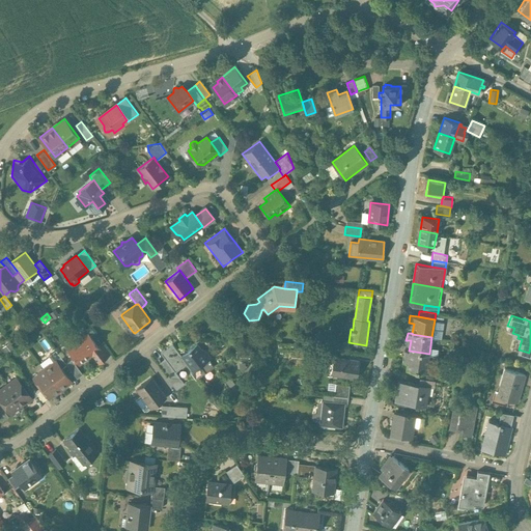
[(88,334),(68,348),(79,362),(92,352),(99,347),(98,346),(88,334)]
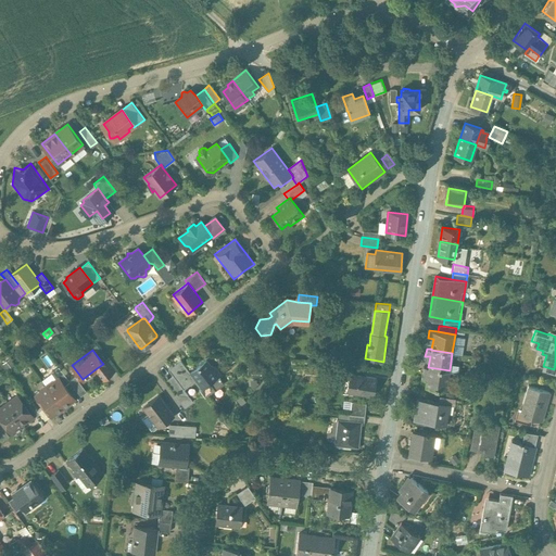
[(10,359),(4,364),(4,365),(8,369),(10,369),(14,366),(10,359)]
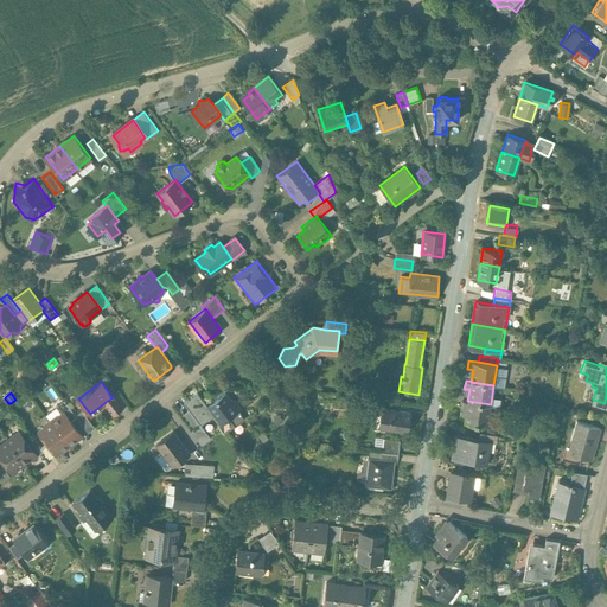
[(208,407),(197,393),(184,402),(189,409),(200,425),(213,415),(208,407)]
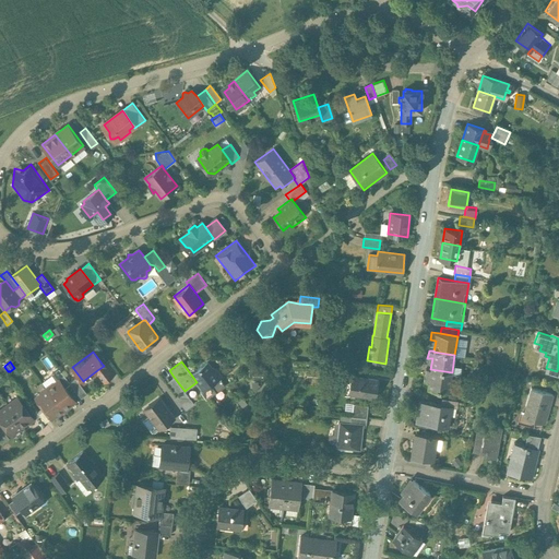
[(207,361),(191,375),(197,382),(203,390),(211,384),(216,392),(225,385),(207,361)]
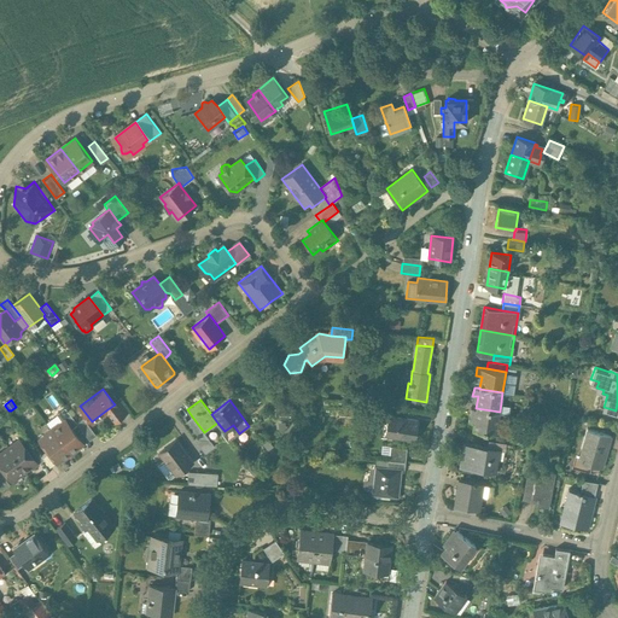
[(127,412),(118,401),(114,403),(115,404),(108,409),(116,420),(127,412)]
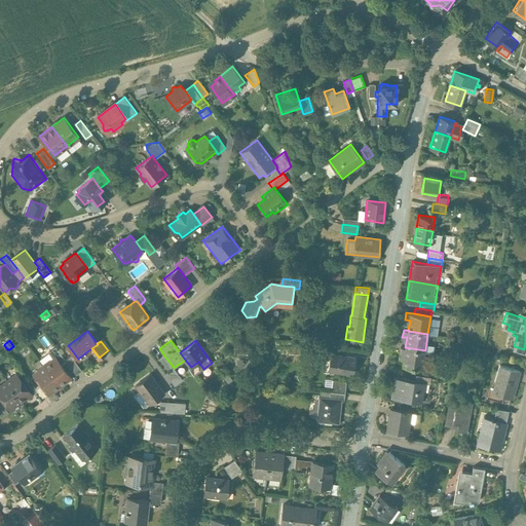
[(55,346),(48,352),(53,360),(55,358),(61,365),(66,361),(55,346)]
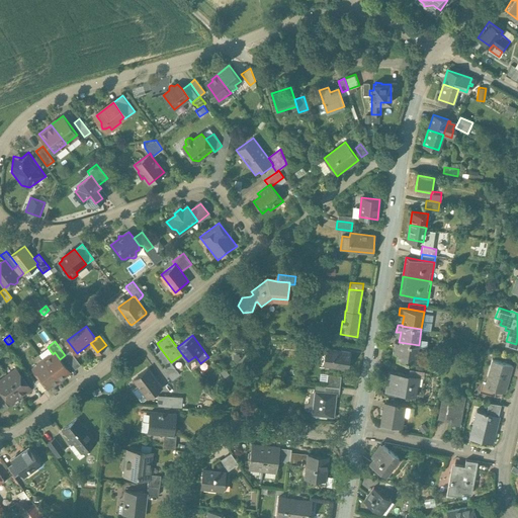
[(419,345),(399,342),(395,341),(394,348),(398,349),(397,359),(416,362),(419,345)]
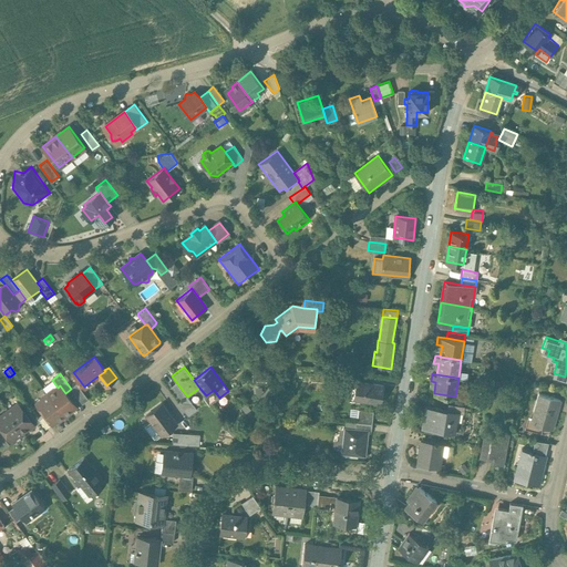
[(383,385),(357,380),(353,398),(380,403),(383,385)]
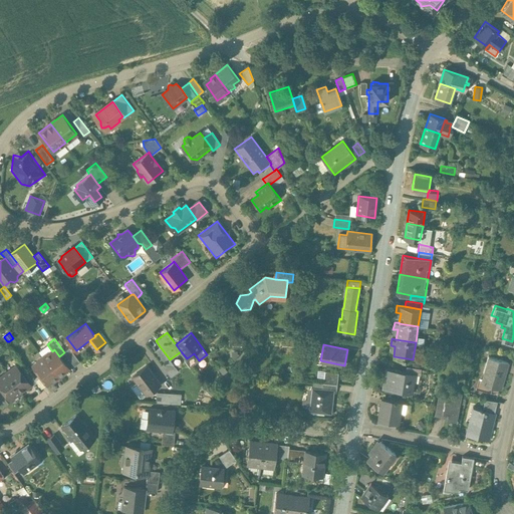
[(170,359),(160,346),(154,350),(164,364),(174,365),(170,359)]
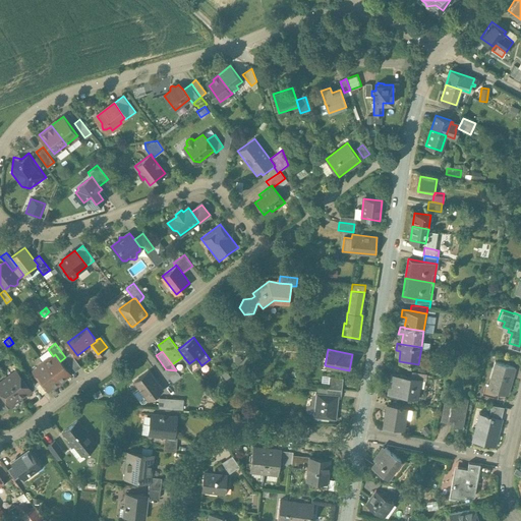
[(60,361),(55,354),(53,356),(44,363),(58,382),(69,372),(60,361)]
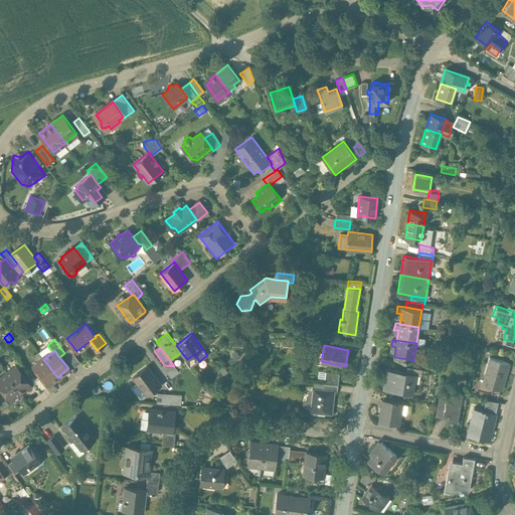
[(508,361),(489,355),(482,381),(493,384),(501,386),(508,361)]
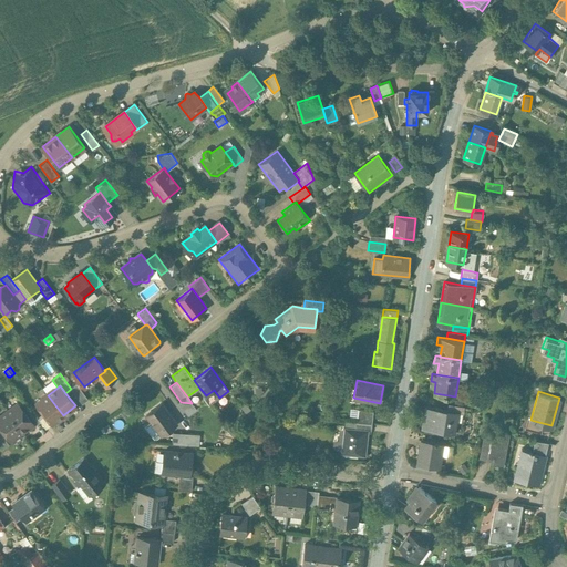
[(63,415),(48,395),(41,400),(40,400),(37,402),(37,405),(39,408),(40,409),(45,415),(52,424),(63,415)]
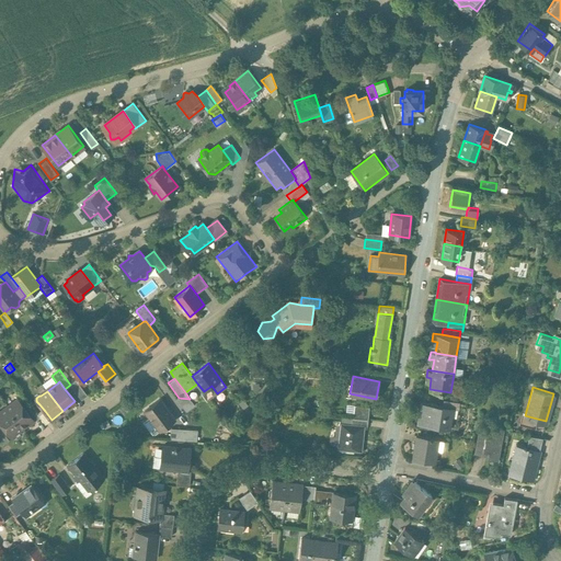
[(456,400),(443,398),(442,404),(451,407),(458,408),(459,401),(456,400)]
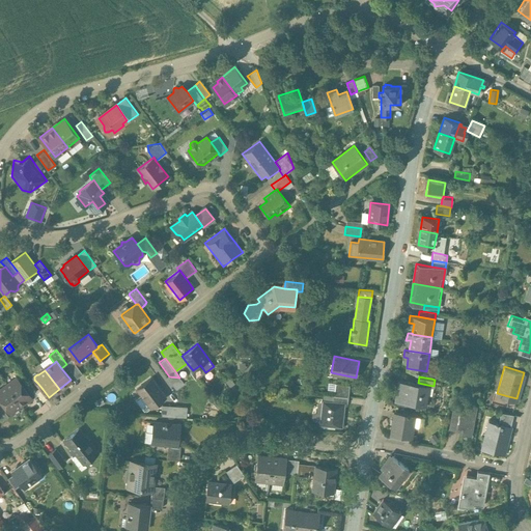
[(25,388),(17,378),(6,385),(21,404),(31,397),(25,388)]
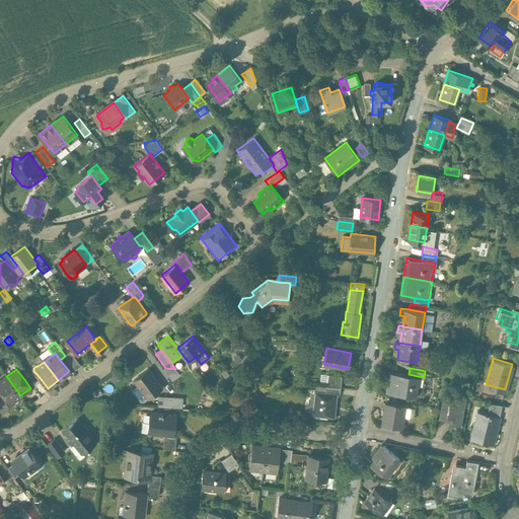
[(147,370),(134,379),(139,386),(140,385),(148,396),(160,387),(147,370)]
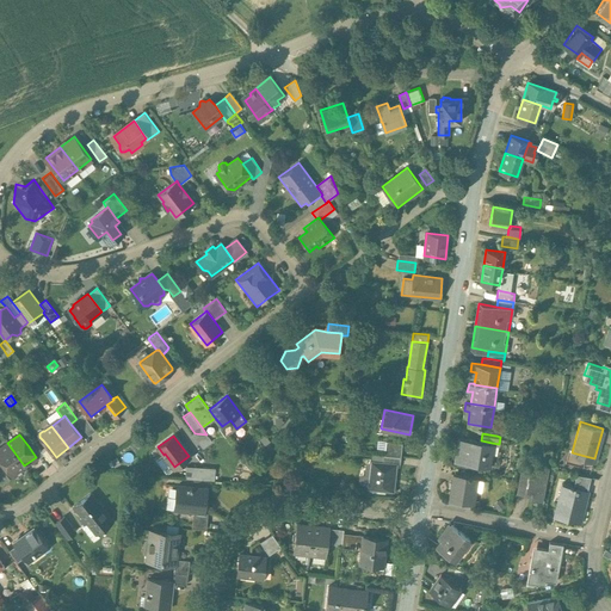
[(481,440),(458,437),(456,460),(488,466),(492,443),(481,440)]
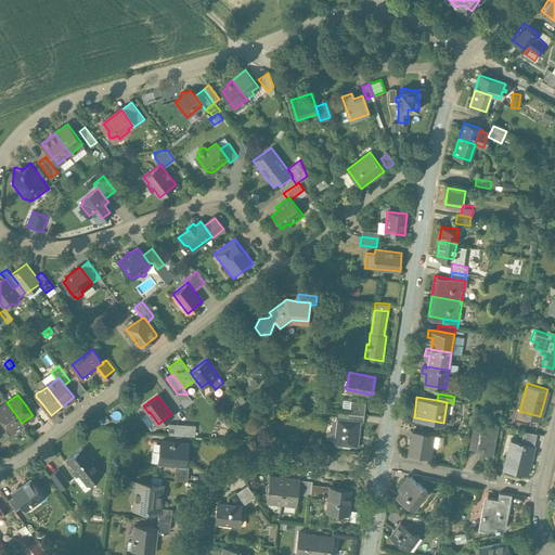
[(365,401),(350,400),(349,413),(364,414),(365,401)]
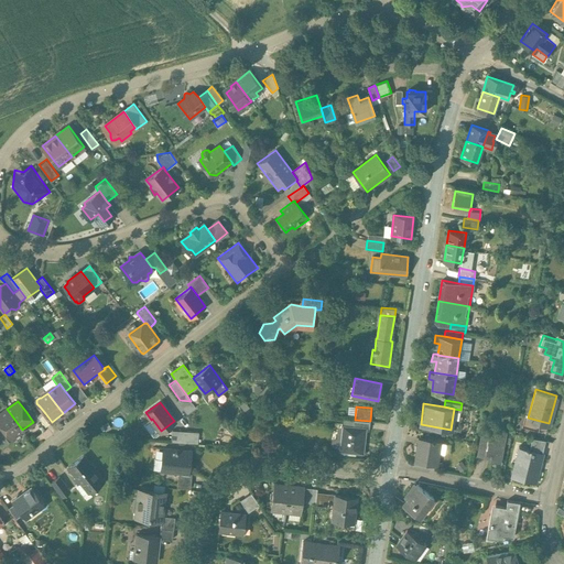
[(39,418),(32,408),(26,412),(33,422),(34,424),(40,420),(39,418)]
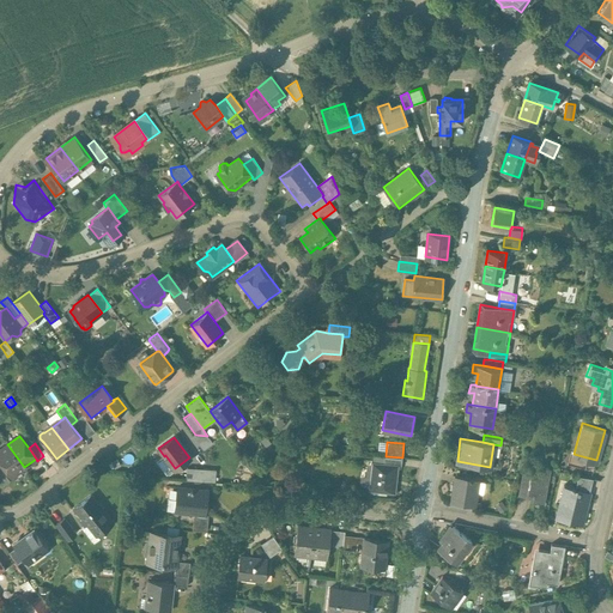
[(24,467),(7,444),(0,449),(0,461),(12,477),(24,467)]
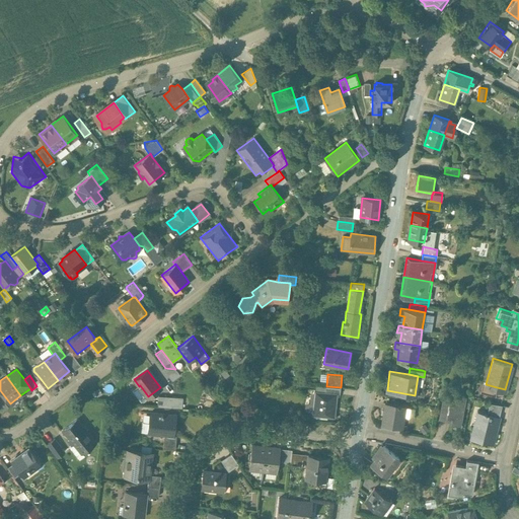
[(42,380),(35,384),(36,386),(42,392),(48,388),(42,380)]
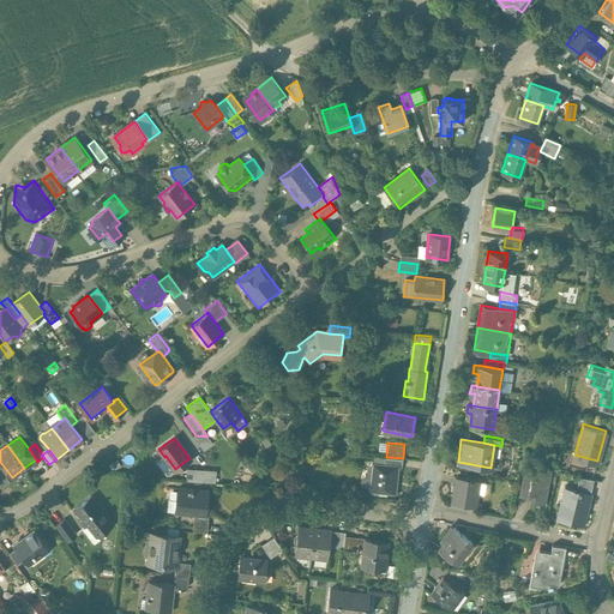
[(588,458),(575,455),(572,462),(585,465),(588,458)]
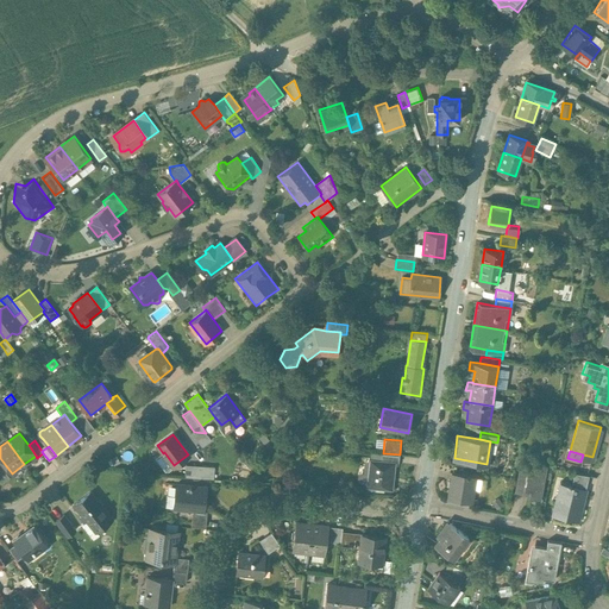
[(370,459),(368,487),(391,489),(395,462),(382,460),(370,459)]
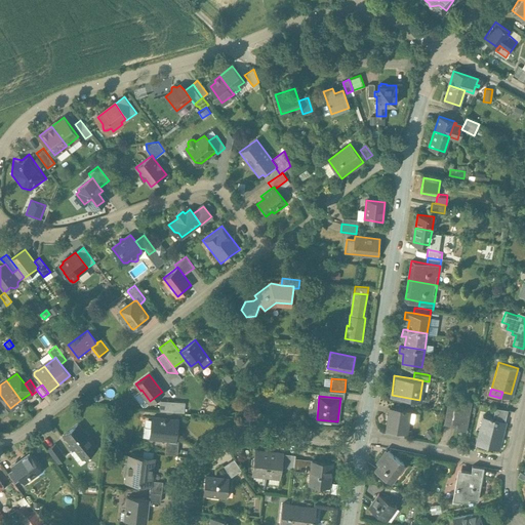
[(470,398),(459,396),(459,398),(449,396),(446,414),(448,414),(446,420),(456,422),(455,425),(465,426),(470,398)]
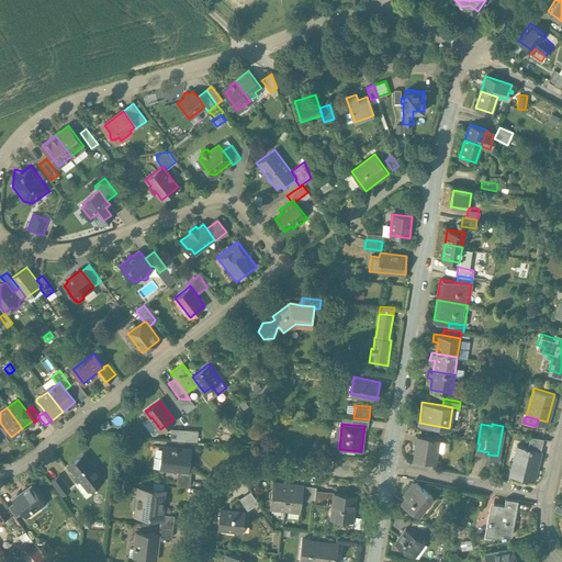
[(180,429),(171,428),(171,440),(179,441),(179,440),(179,433),(180,429)]
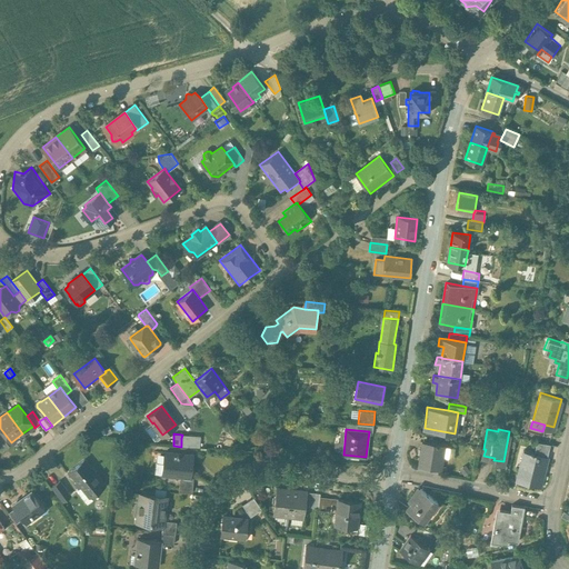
[(9,447),(1,435),(0,435),(0,447),(3,451),(9,447)]
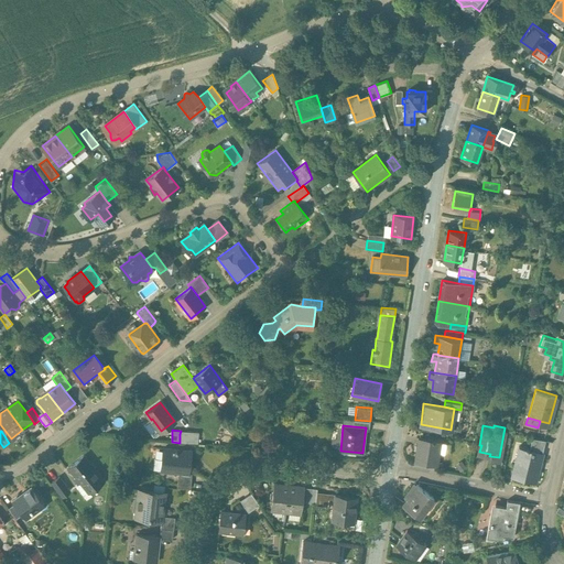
[(545,436),(532,434),(530,441),(543,444),(545,436)]
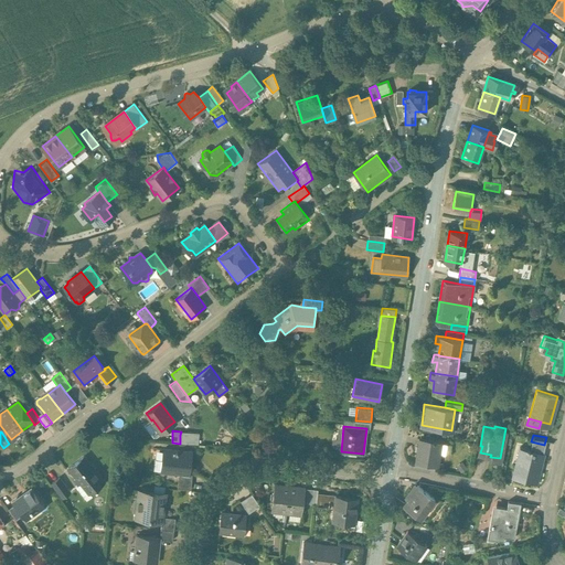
[(441,441),(419,438),(418,446),(414,445),(413,450),(417,451),(415,461),(438,465),(441,441)]
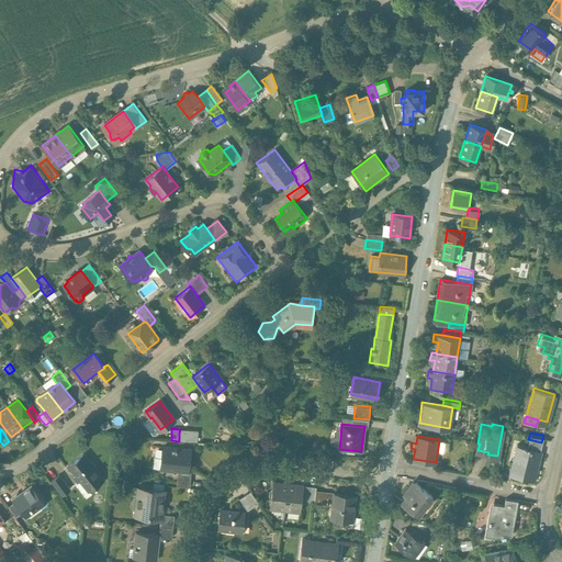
[(541,442),(528,439),(527,445),(539,448),(539,449),(541,442)]
